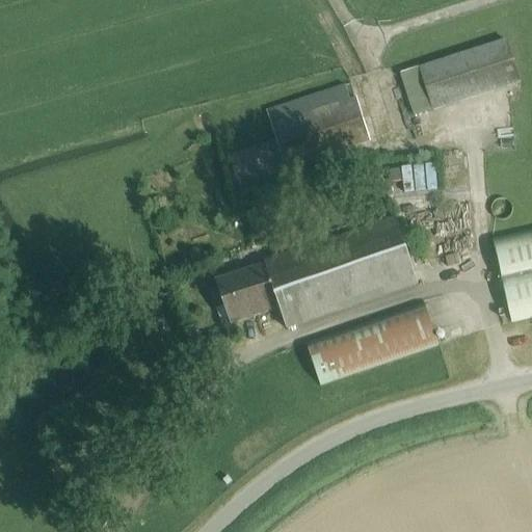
[(415,118),(433,112),(520,84),(506,42),(420,70),(401,76),(415,118)]
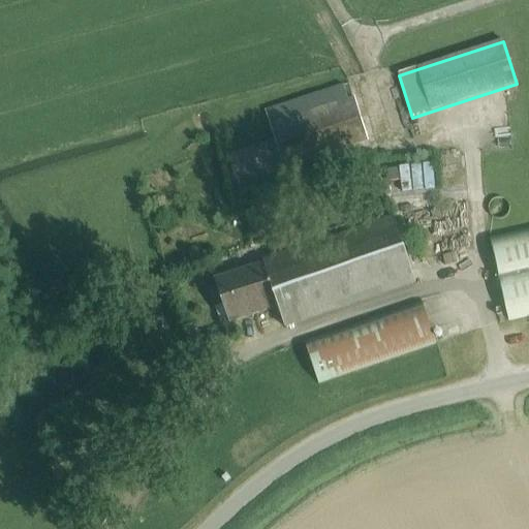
[(354,99),(350,100),(345,85),(265,111),(270,126),(284,169),(368,142),(354,99)]
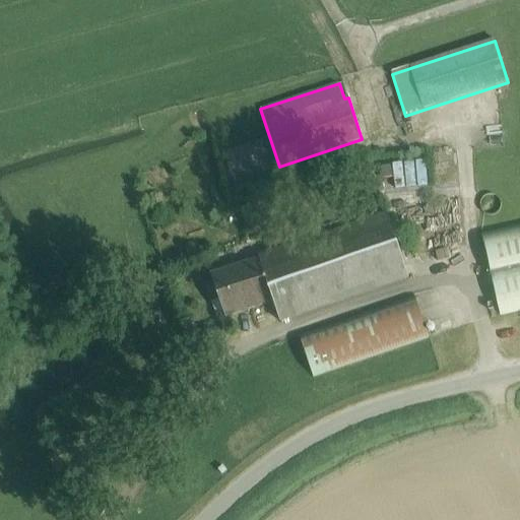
[(280,322),(408,279),(387,214),(300,244),(294,226),(266,236),(272,254),(258,258),(259,260),(213,275),(228,318),(273,303),(280,322)]
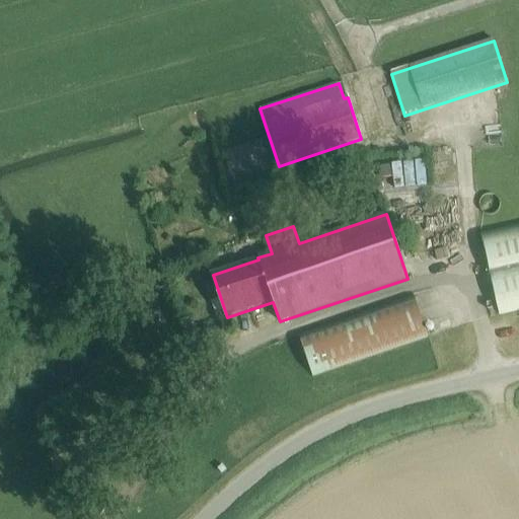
[(498,313),(499,313),(518,308),(518,226),(479,236),(498,313)]
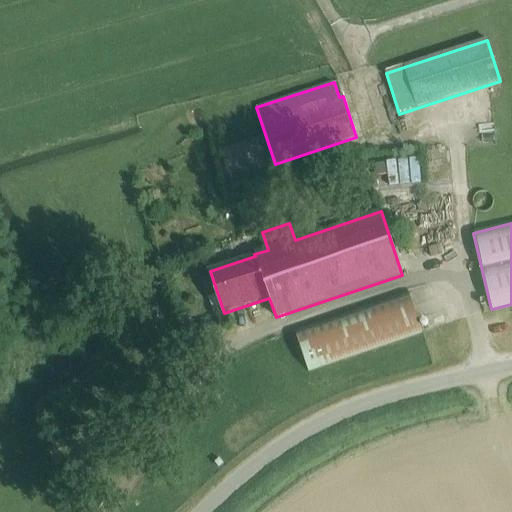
[(408,292),(294,332),(308,371),(422,333),(408,292)]
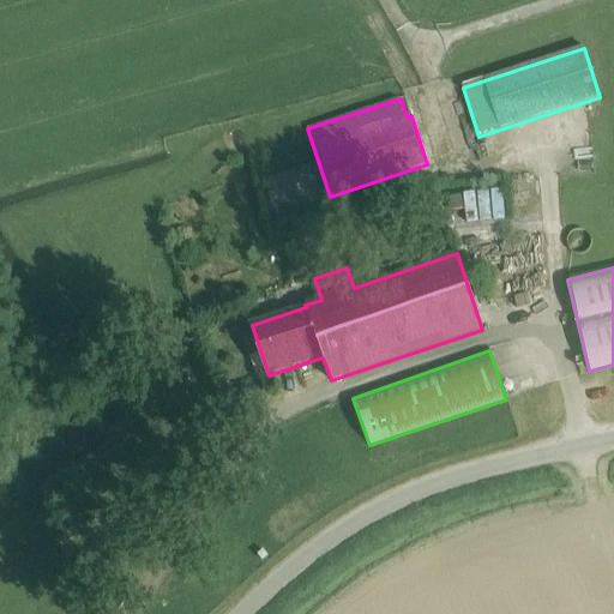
[(257,555),(262,563),(268,557),(262,551),(257,555)]
